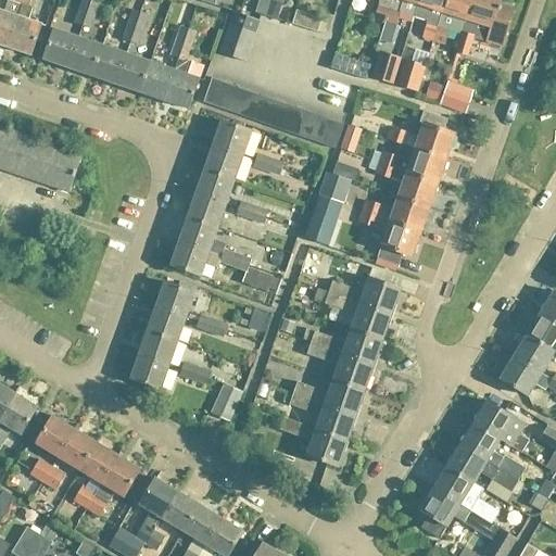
[(21,0),(20,7),(28,9),(30,0),(21,0)]
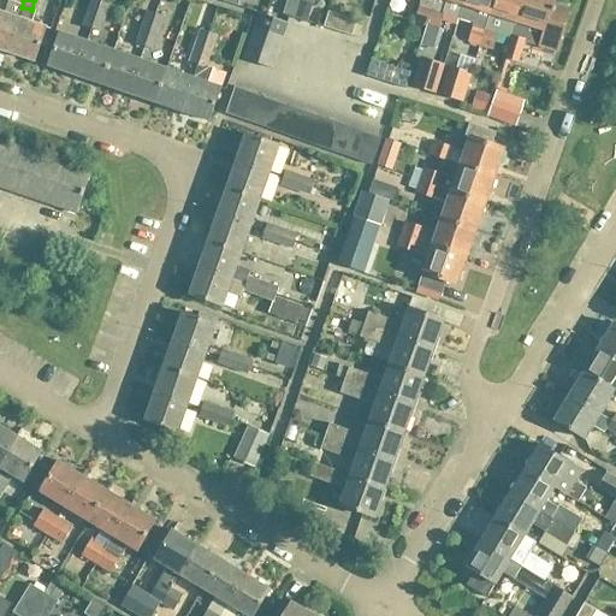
[(90,0),(87,12),(106,18),(112,1),(107,0),(90,0)]
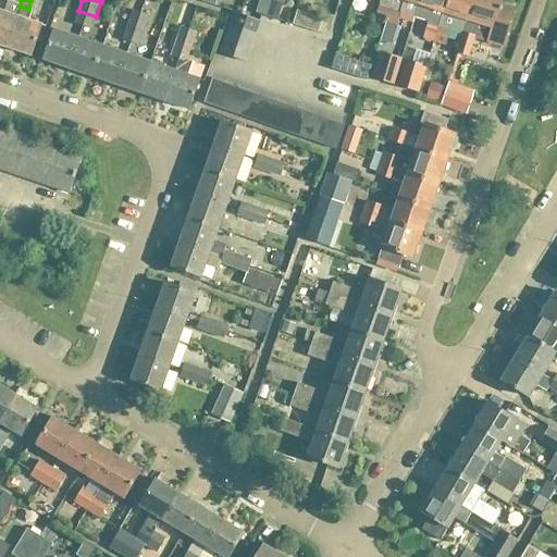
[(267,0),(259,0),(255,15),(267,19),(272,1),(267,0)]
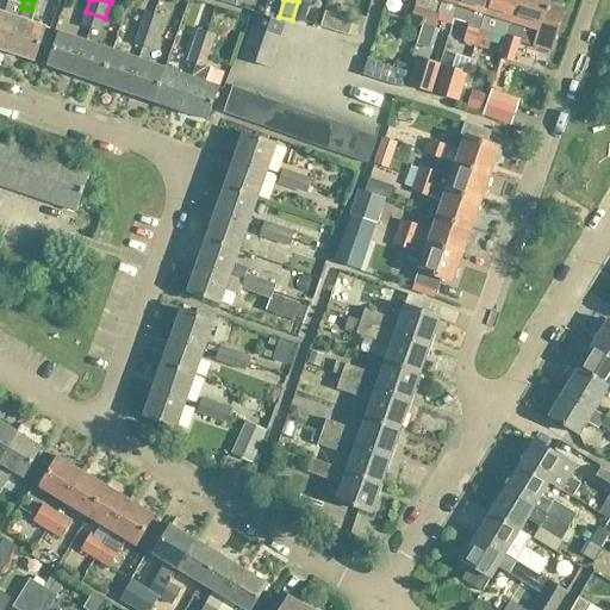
[(410,26),(421,30),(430,0),(405,0),(417,4),(410,26)]
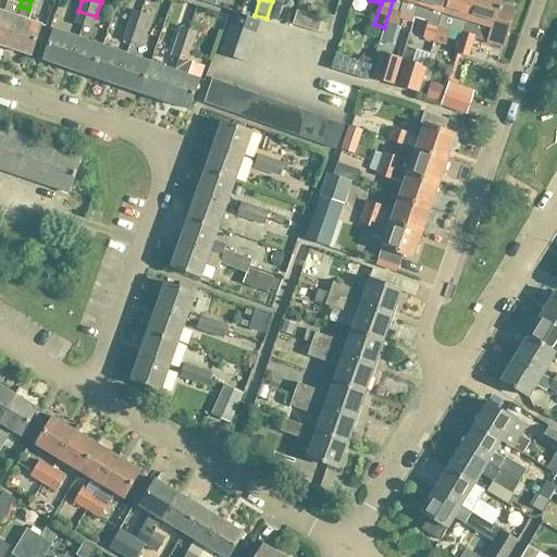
[(390,44),(395,31),(398,21),(411,25),(417,7),(420,7),(421,0),(393,0),(384,27),(380,41),(390,44)]
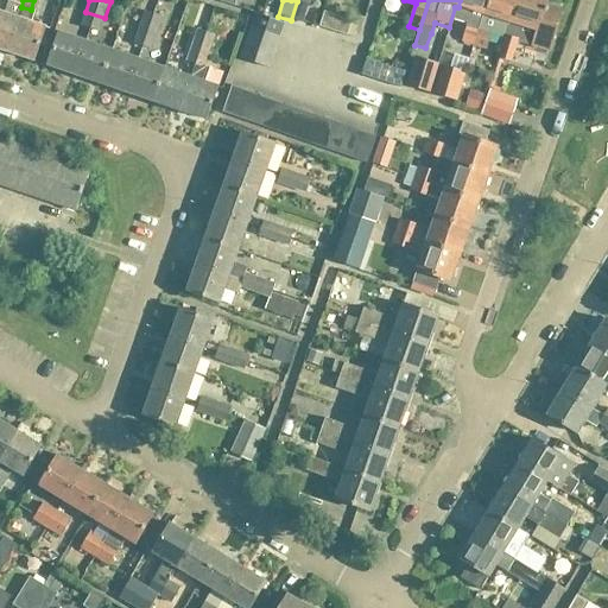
[(460,0),(458,7),(472,12),(468,24),(467,24),(461,44),(474,48),(488,0),(460,0)]
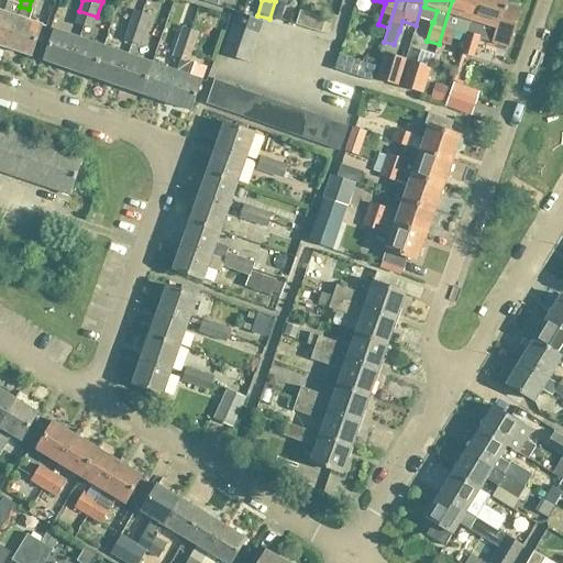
[(452,0),(439,44),(450,47),(454,31),(467,34),(478,0),(452,0)]
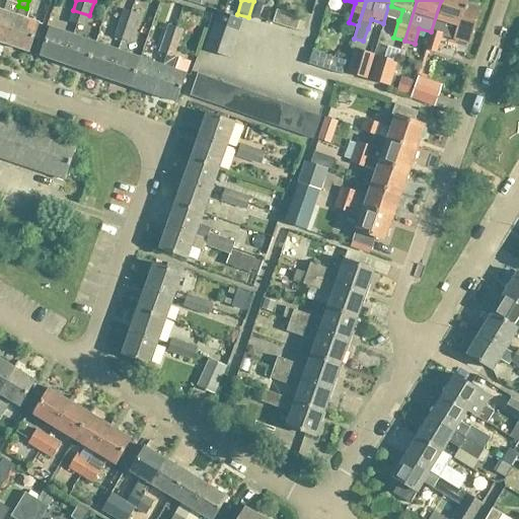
[(466,0),(441,0),(431,31),(426,50),(423,59),(431,62),(434,53),(436,53),(441,35),(467,45),(477,11),(464,7),(466,0)]
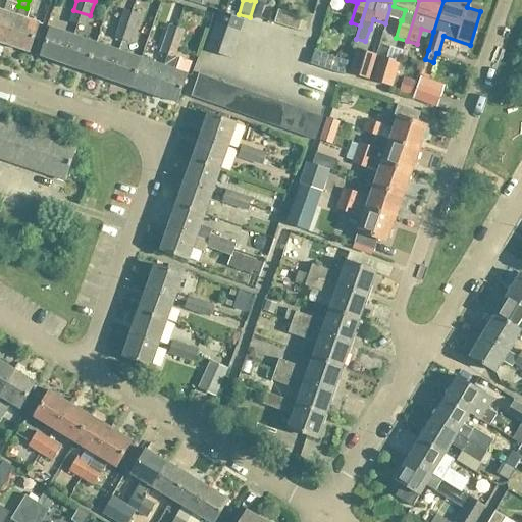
[(260,20),(265,4),(255,1),(250,17),(260,20)]
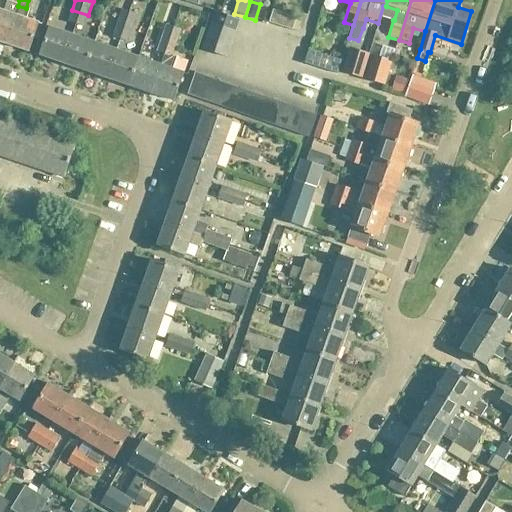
[(18,6),(11,3),(7,2),(4,13),(0,11),(0,43),(5,45),(18,6)]
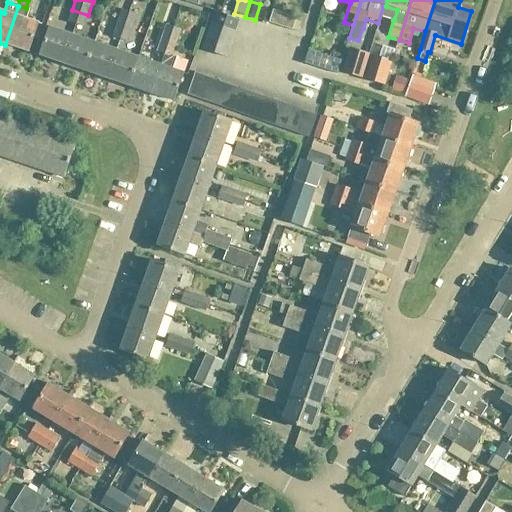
[(30,10),(26,8),(18,6),(5,45),(28,53),(38,25),(26,20),(30,10)]
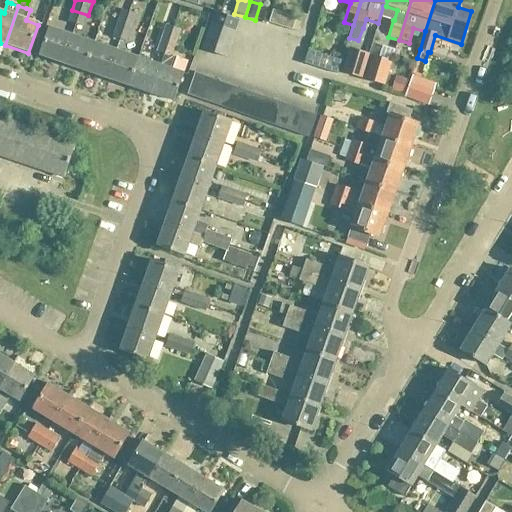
[(83,29),(88,15),(72,10),(67,23),(83,29)]
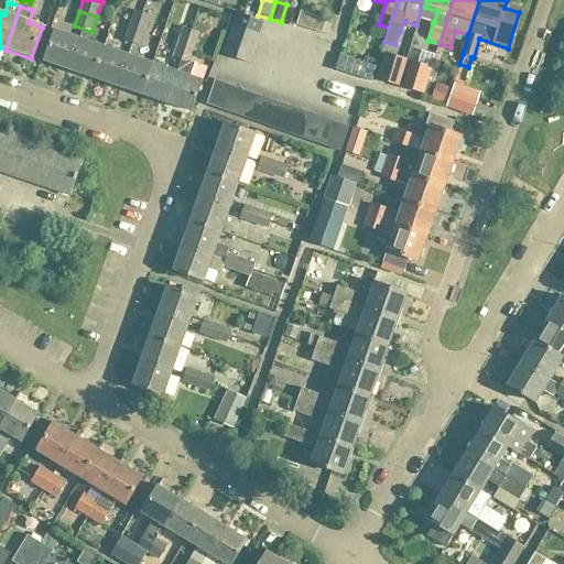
[(128,29),(145,34),(151,18),(133,12),(128,29)]
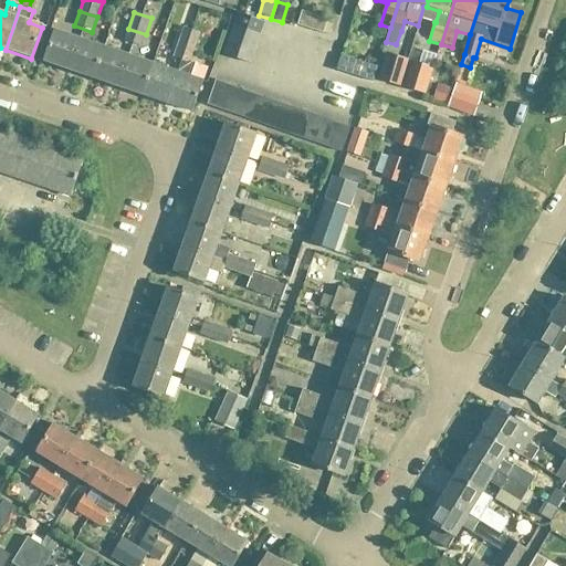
[(323,35),(327,21),(301,12),(296,27),(323,35)]
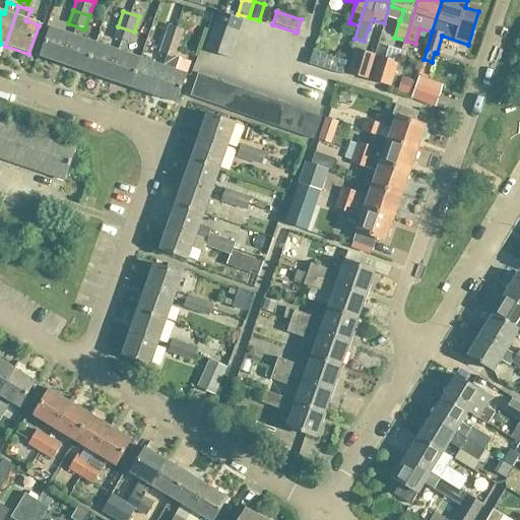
[(243,21),(218,13),(214,25),(239,34),(243,21)]
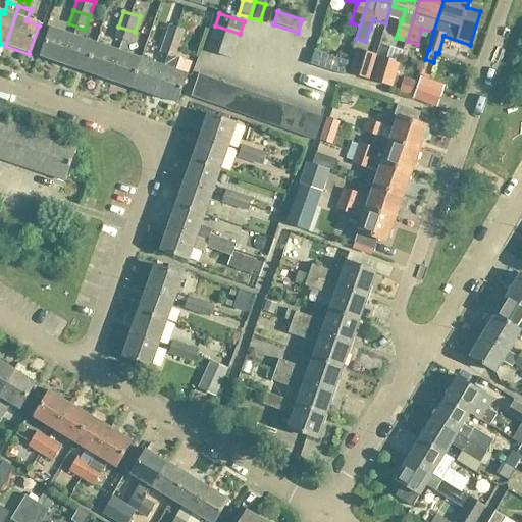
[(215,25),(210,40),(235,48),(240,34),(215,25)]
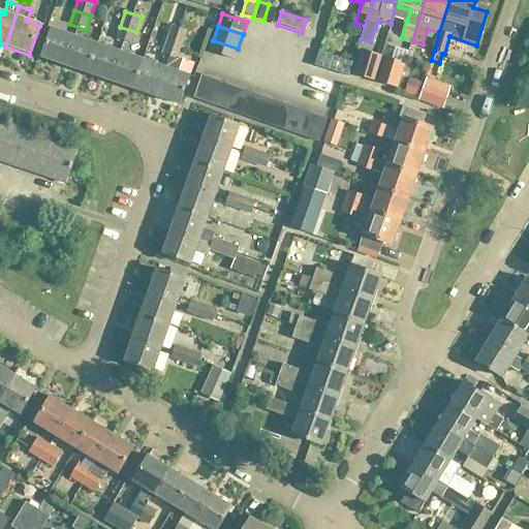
[(131,45),(136,32),(120,27),(116,39),(131,45)]
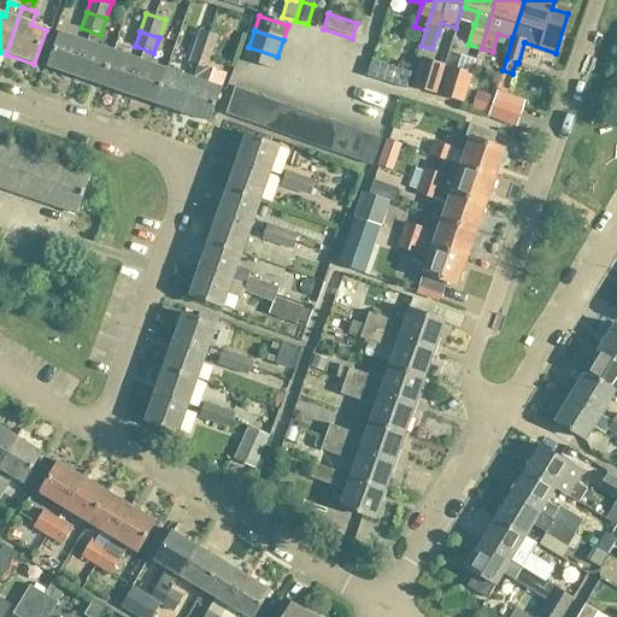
[(194,51),(211,56),(217,37),(200,31),(194,51)]
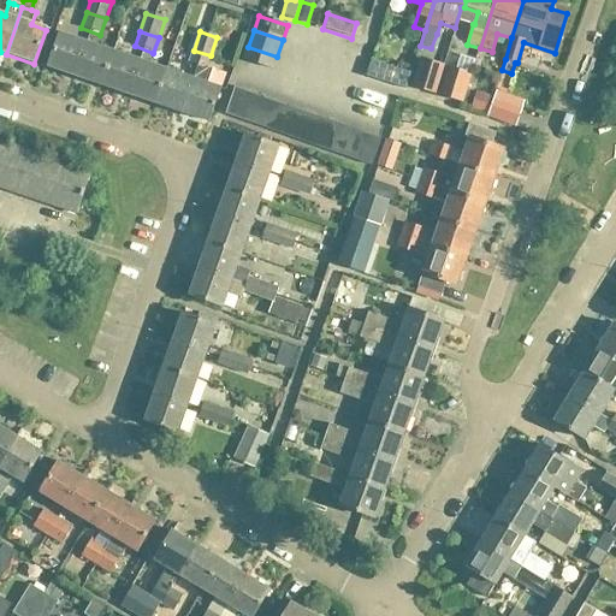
[(73,77),(84,42),(58,33),(46,67),(73,77)]
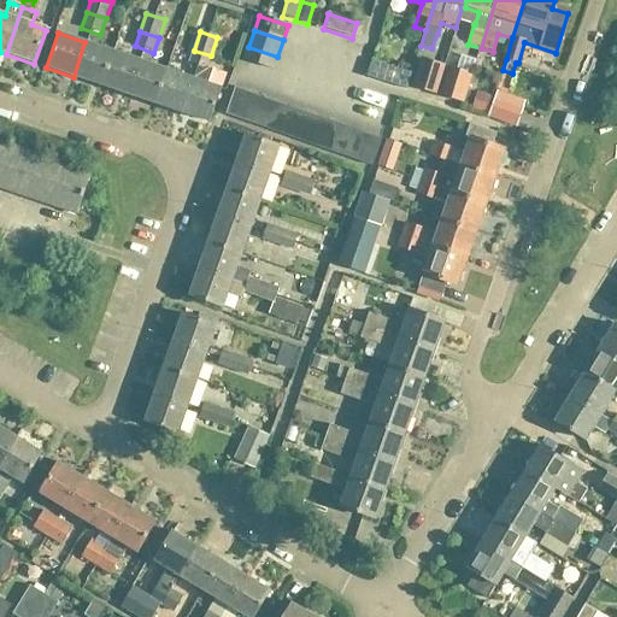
[(100,87),(112,52),(84,42),(74,77),(100,87)]
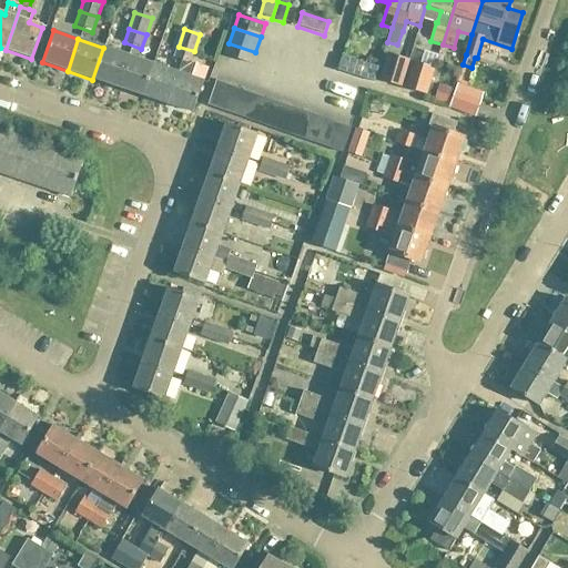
[(224,56),(251,66),(255,52),(229,43),(224,56)]
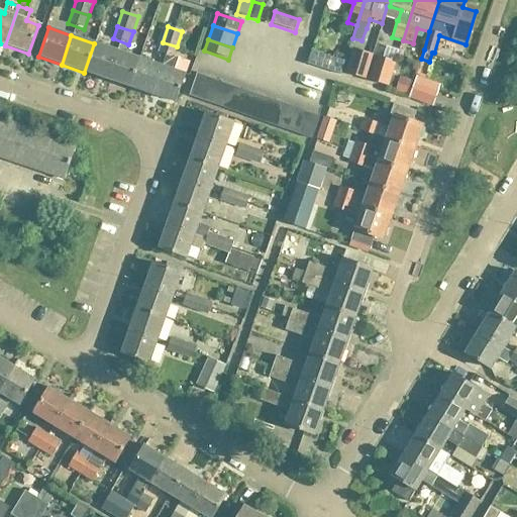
[(173,60),(173,58),(177,46),(163,42),(159,55),(166,57),(173,60)]
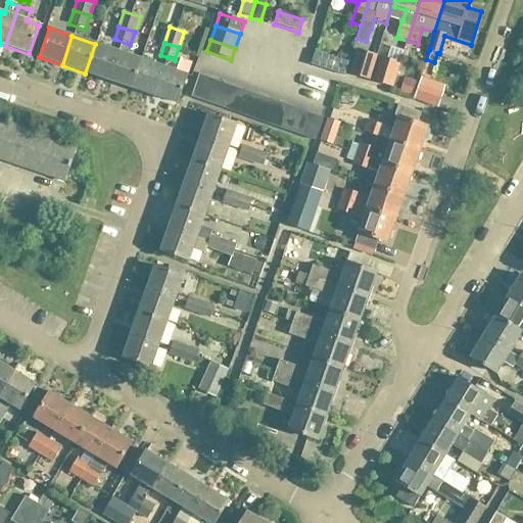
[(95,44),(85,74),(107,81),(116,51),(95,44)]
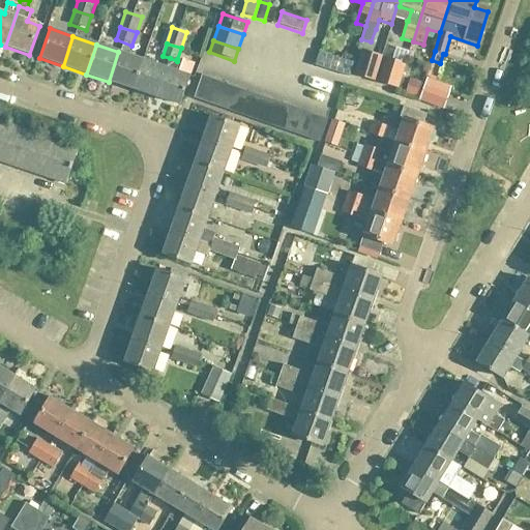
[(353,76),(375,83),(382,58),(360,51),(353,76)]
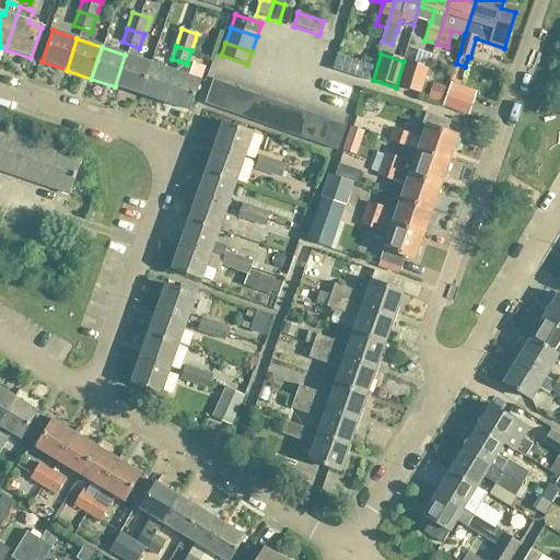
[(125,55),(115,86),(139,95),(150,63),(125,55)]
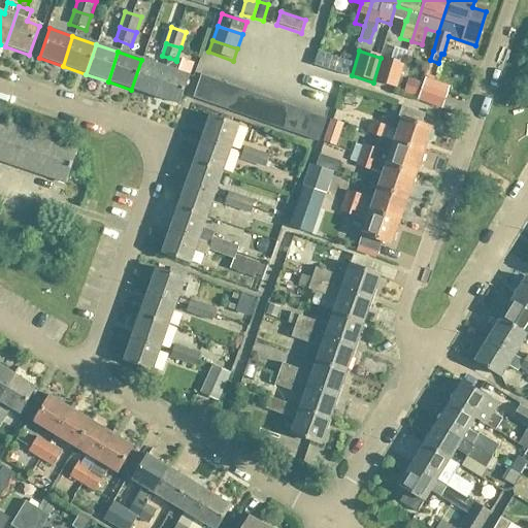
[(314,67),(339,75),(348,78),(353,64),(318,53),(314,67)]
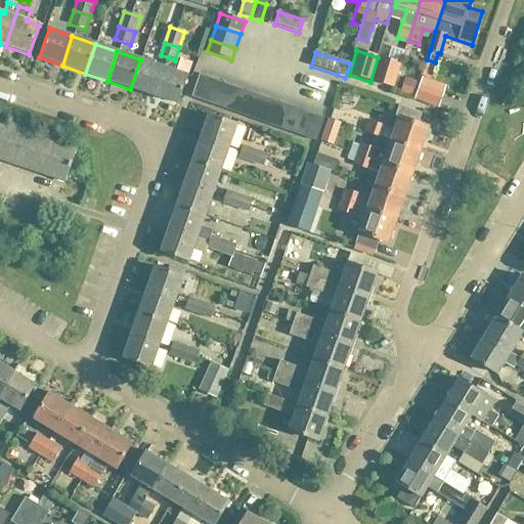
[(180,60),(175,58),(175,60),(168,57),(164,68),(154,96),(177,104),(187,76),(176,72),(180,60)]
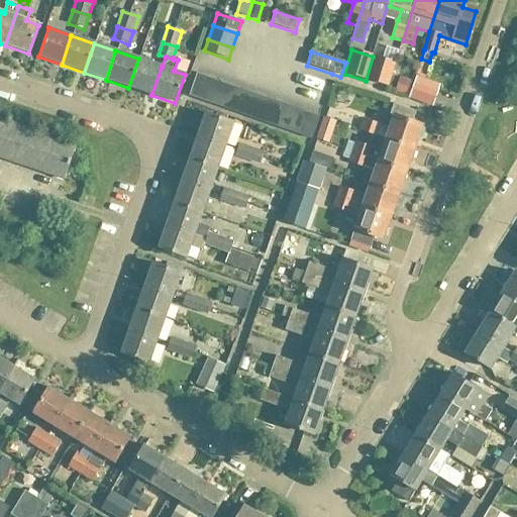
[(368,82),(388,88),(395,63),(375,57),(368,82)]
